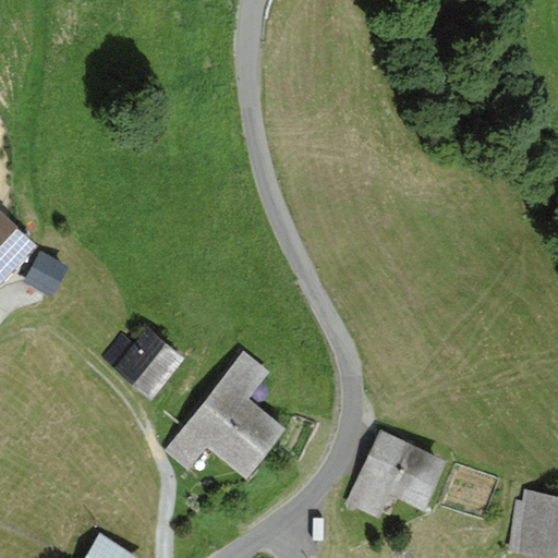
[(0,245),(17,227),(19,226),(0,208),(0,245)]
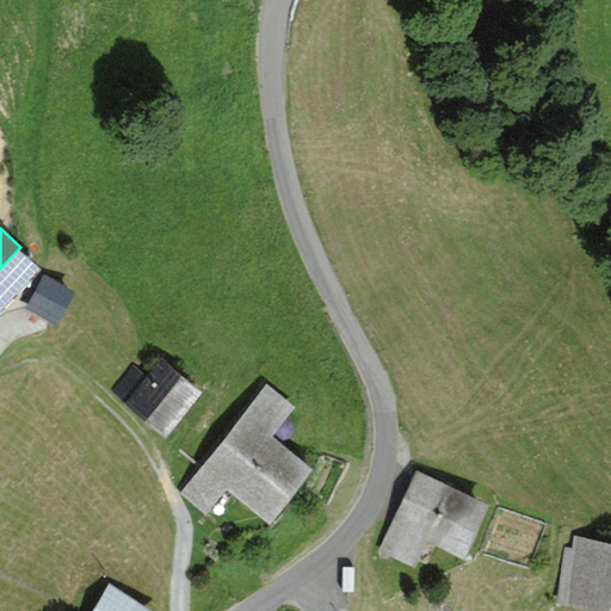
[(0,309),(39,267),(19,248),(0,269),(0,309)]
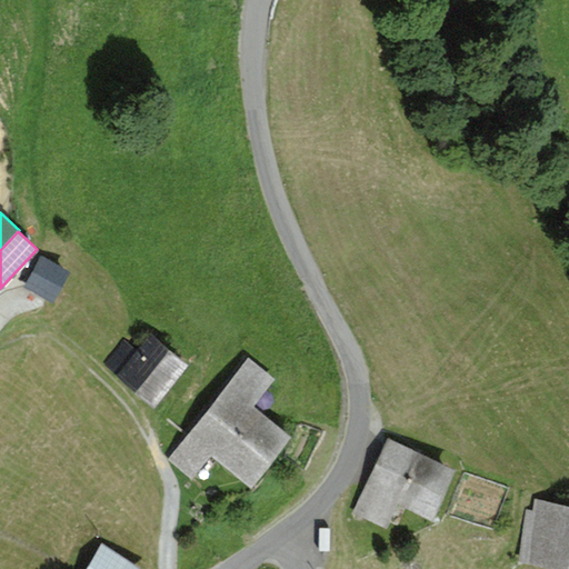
[(41,255),(22,289),(53,306),(71,271),(41,255)]
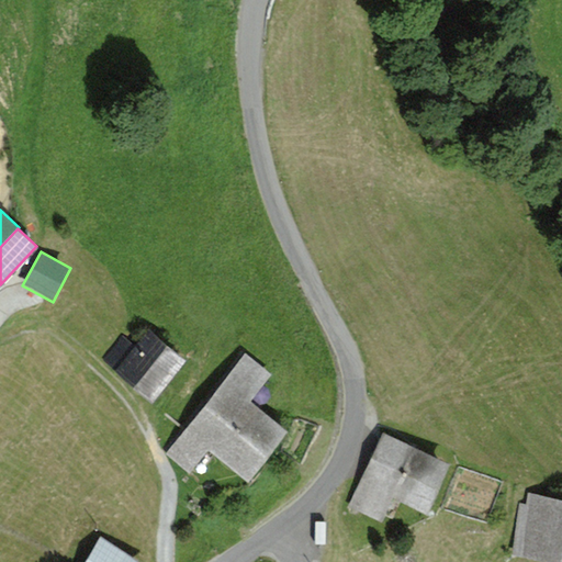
[(123,335),(102,359),(152,401),(187,360),(148,328),(134,345),(123,335)]
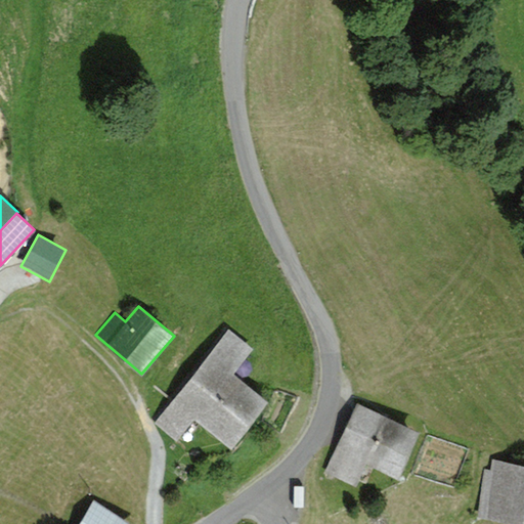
[(230,331),(155,424),(176,442),(194,420),(233,450),(272,402),(233,370),(252,348),(230,331)]
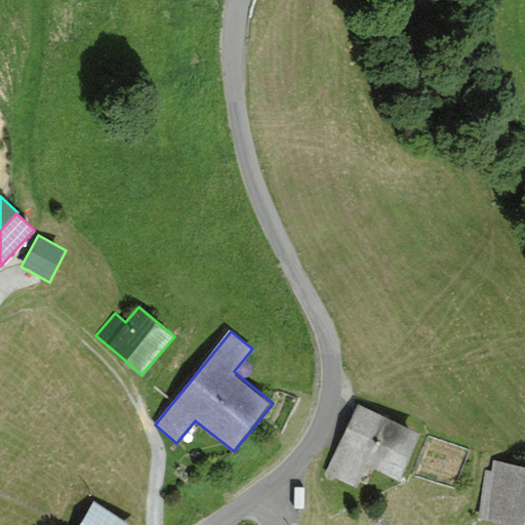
[(360,404),(326,474),(358,488),(368,466),(398,480),(420,433),(360,404)]
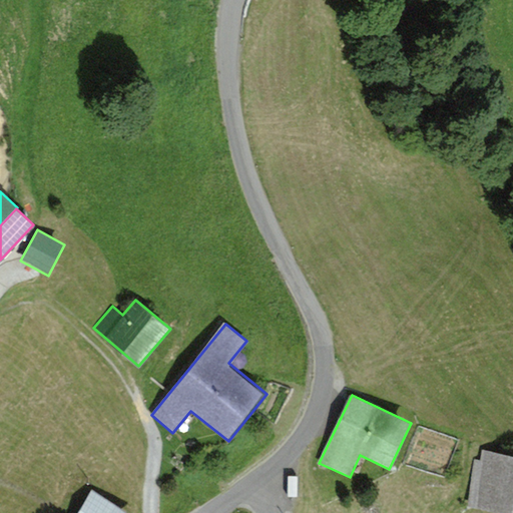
[(480,460),(474,459),(466,508),(500,512),(512,512),(512,454),(482,450),(480,460)]
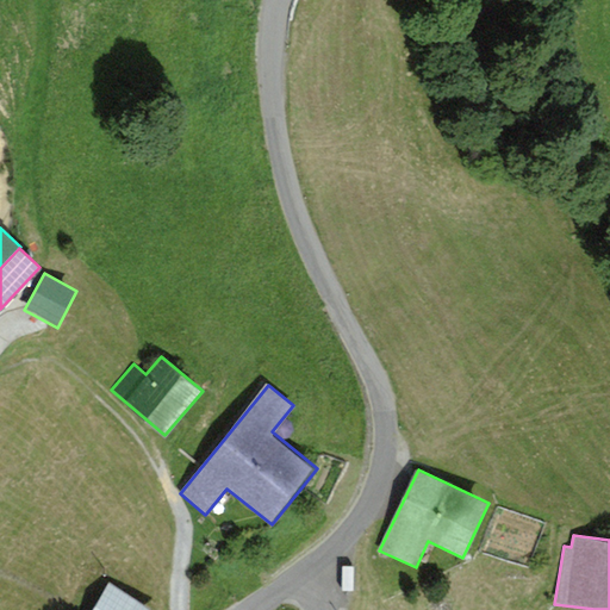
[(151,609),(110,583),(92,609),(151,609)]
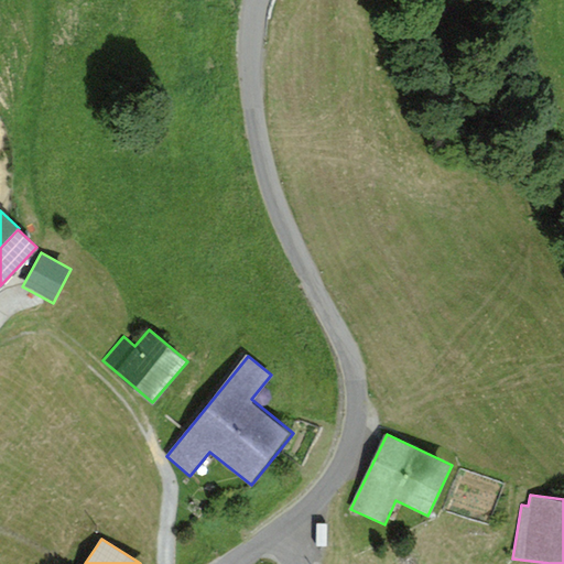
All buildings are outlined.
